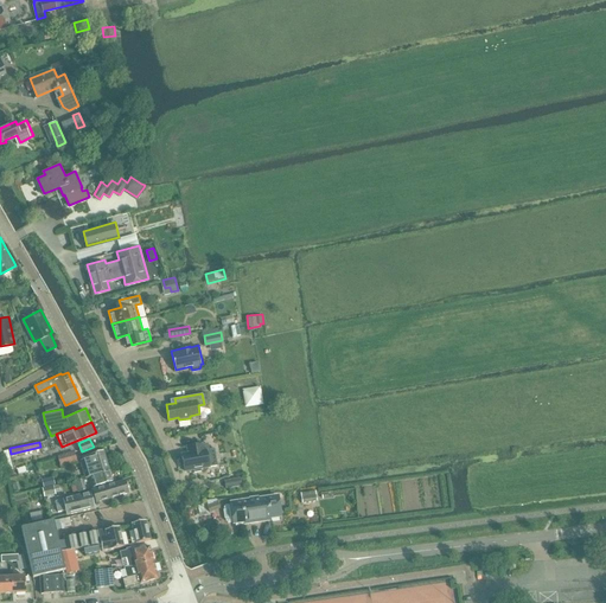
[(189,451),(183,453),(185,469),(195,468),(195,470),(202,469),(202,467),(209,464),(218,463),(215,447),(210,448),(209,442),(203,443),(187,446),(189,451)]
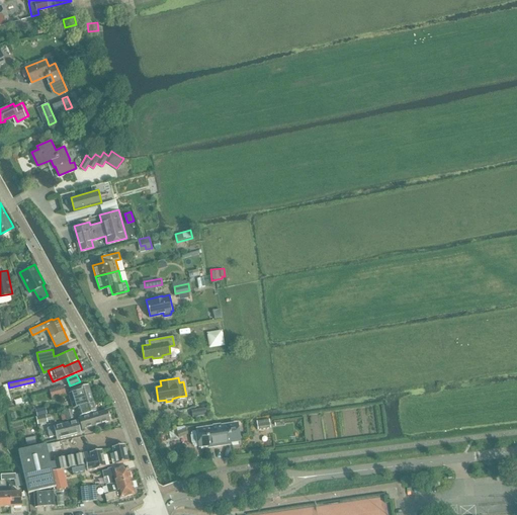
[(77,405),(94,400),(88,383),(72,389),(72,392),(69,393),(74,406),(77,405)]
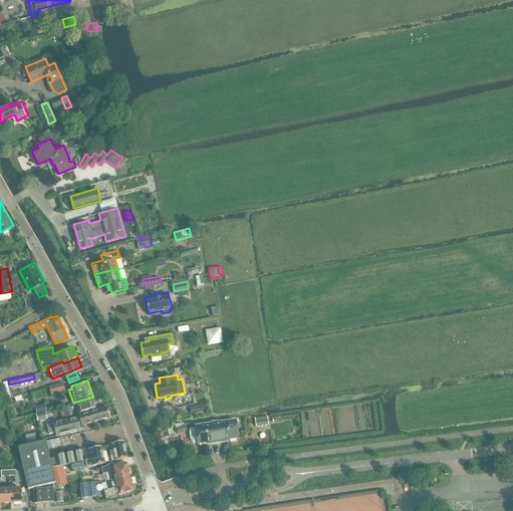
[(63,381),(49,386),(52,396),(66,391),(63,381)]
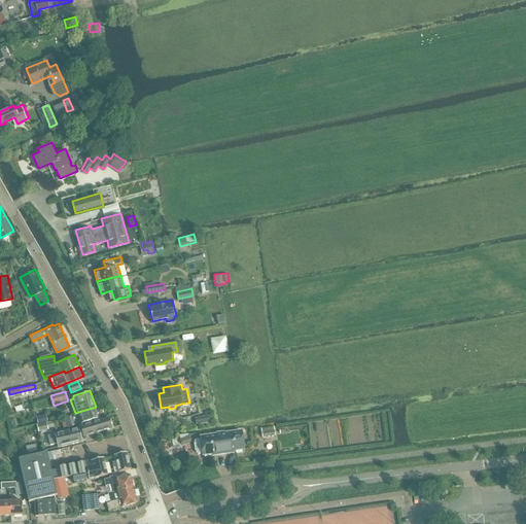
[(96,407),(78,412),(81,421),(98,416),(96,407)]
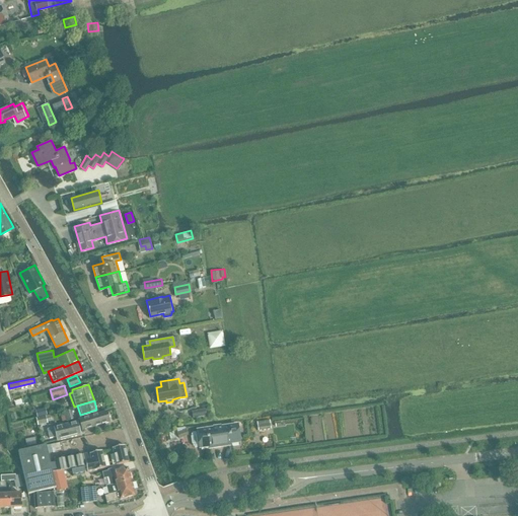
[(39,415),(52,411),(50,407),(38,410),(39,415)]
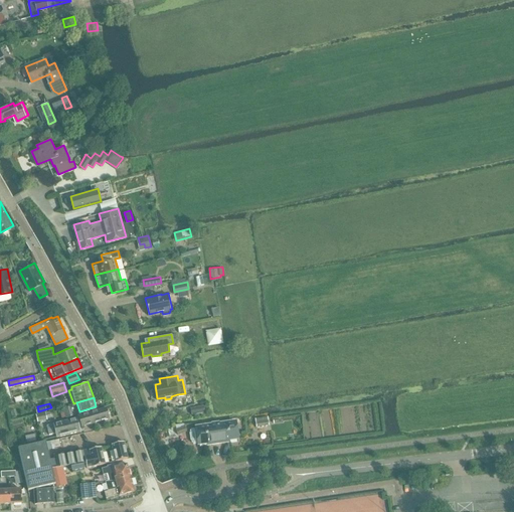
[(204,404),(191,406),(192,413),(205,411),(204,404)]
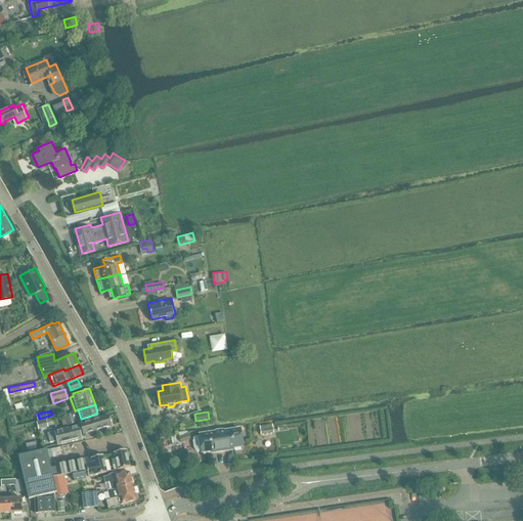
[(73,413),(66,415),(66,416),(68,423),(68,424),(75,422),(73,413)]
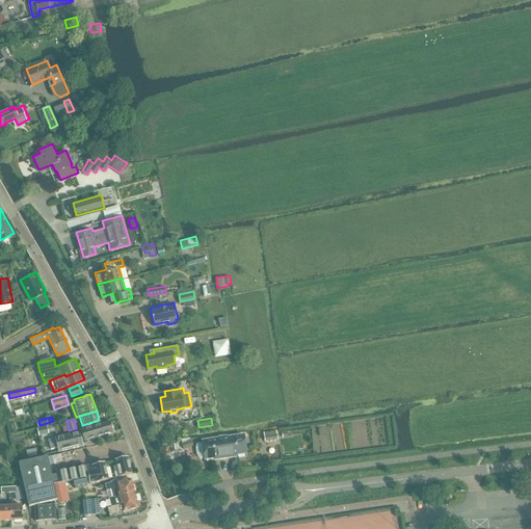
[(84,440),(112,430),(108,420),(81,428),(84,440)]
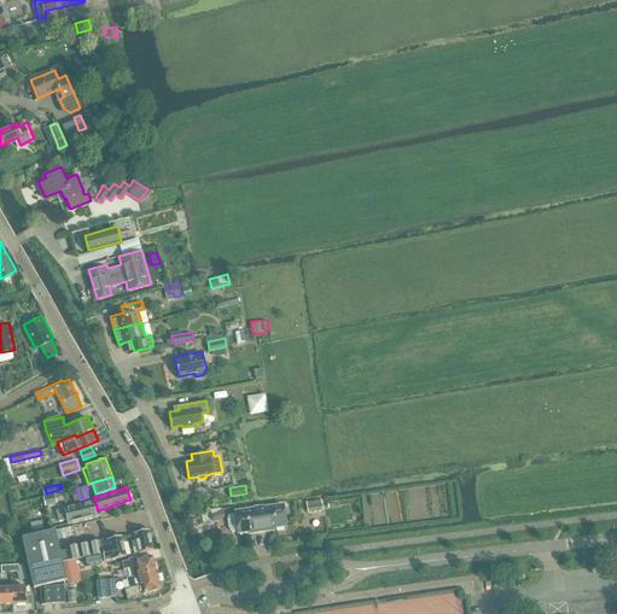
[(56,493),(44,496),(46,504),(58,502),(56,493)]
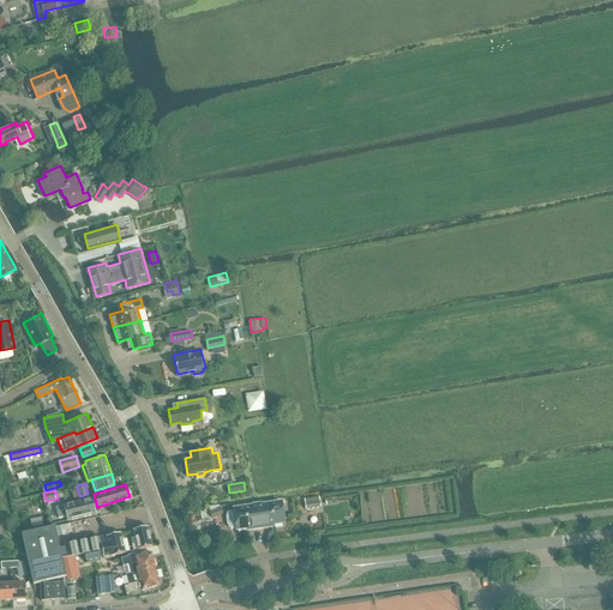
[(78,499),(82,514),(96,512),(91,495),(78,499)]
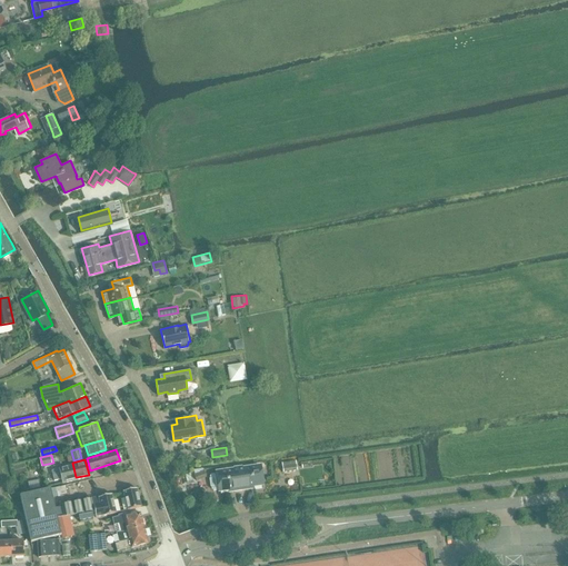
[(297,459),(282,462),(285,472),(298,469),(297,459)]
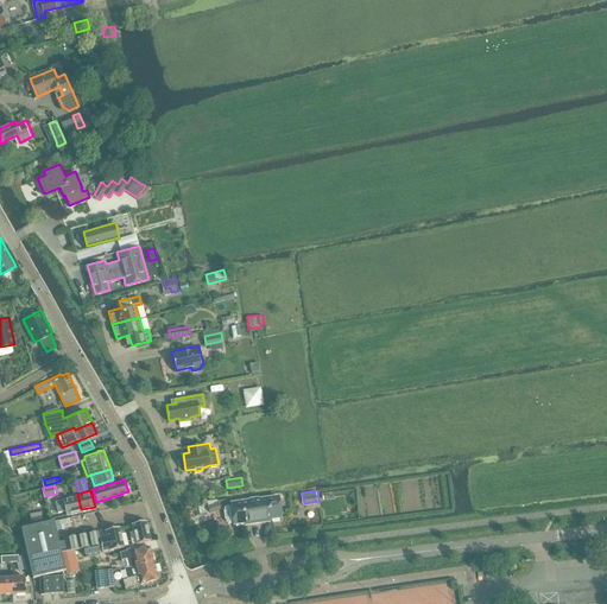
[(67,513),(81,509),(77,494),(63,497),(64,497),(56,500),(58,510),(65,509),(67,513)]
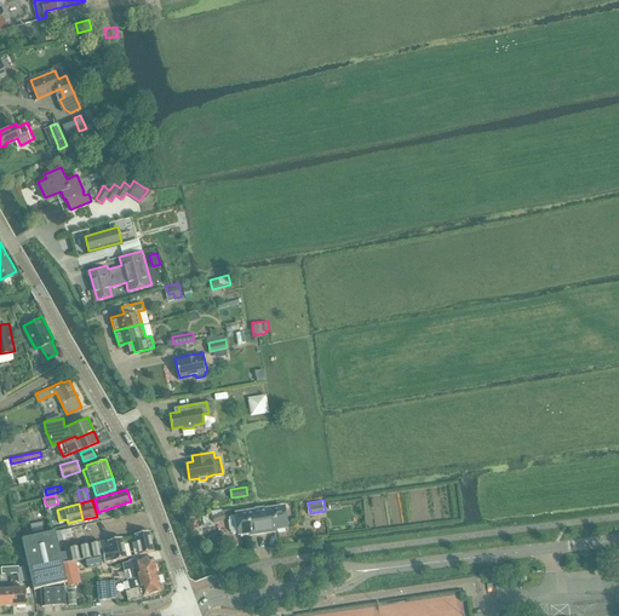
[(261,508),(264,531),(273,529),(273,528),(287,525),(284,505),(261,508)]
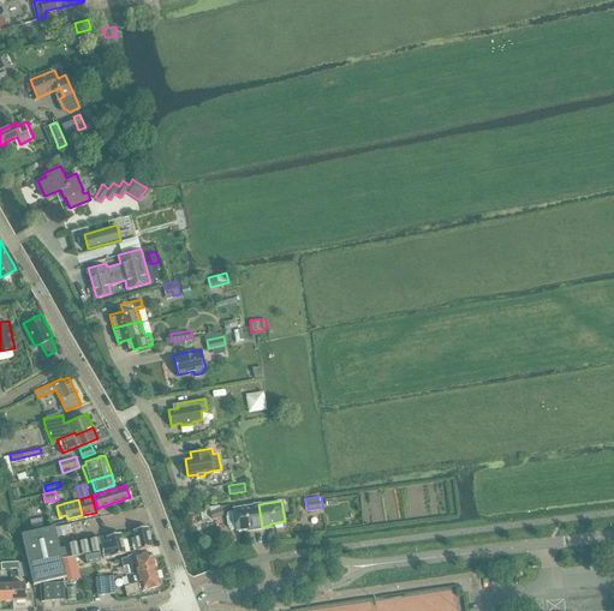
[(262,527),(258,504),(234,508),(234,509),(230,510),(228,511),(230,526),(232,527),(237,526),(238,528),(252,526),(252,528),(262,527)]
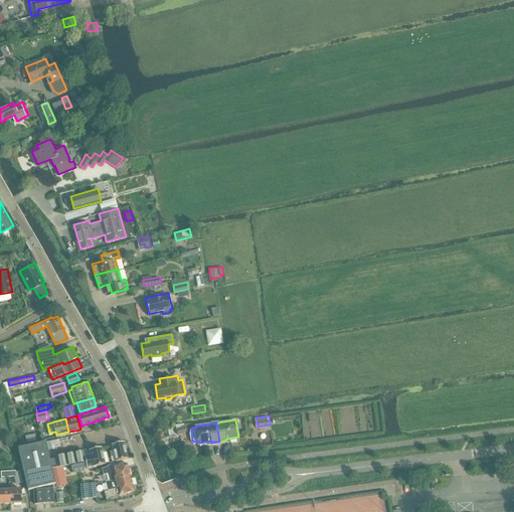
[(186,425),(176,430),(178,434),(187,431),(186,425)]
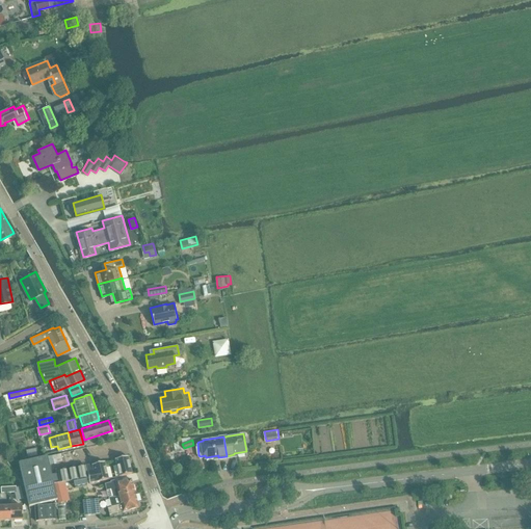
[(36,447),(27,449),(28,455),(37,454),(36,447)]
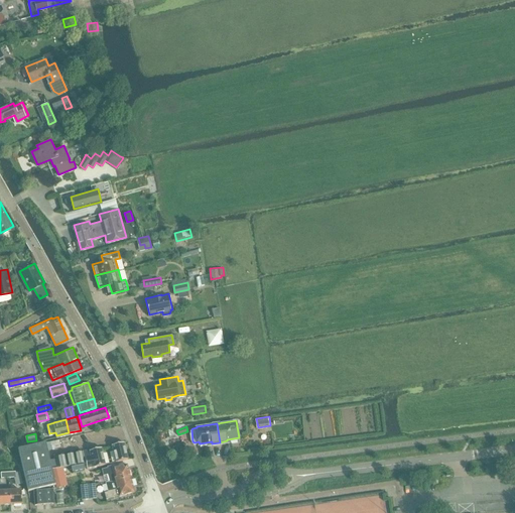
[(61,445),(59,437),(46,440),(47,449),(61,445)]
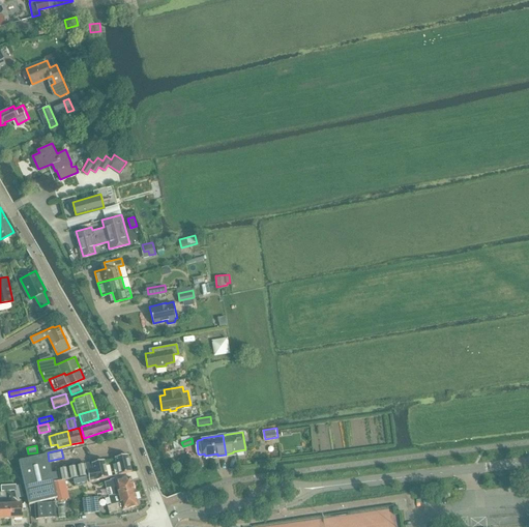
[(48,452),(19,459),(24,478),(24,481),(29,502),(57,497),(54,480),(62,478),(87,473),(85,462),(58,467),(58,469),(52,471),(51,468),(49,461),(48,452)]
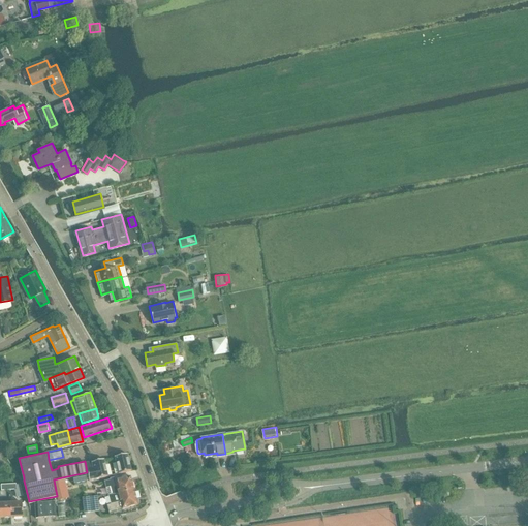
[(115,455),(119,471),(131,469),(131,468),(127,453),(127,452),(115,455)]
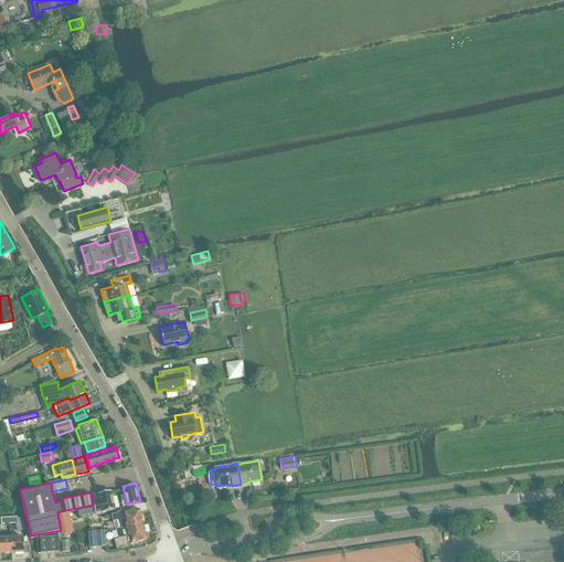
[(97,491),(91,492),(93,505),(94,505),(95,511),(116,508),(115,506),(112,488),(97,491)]
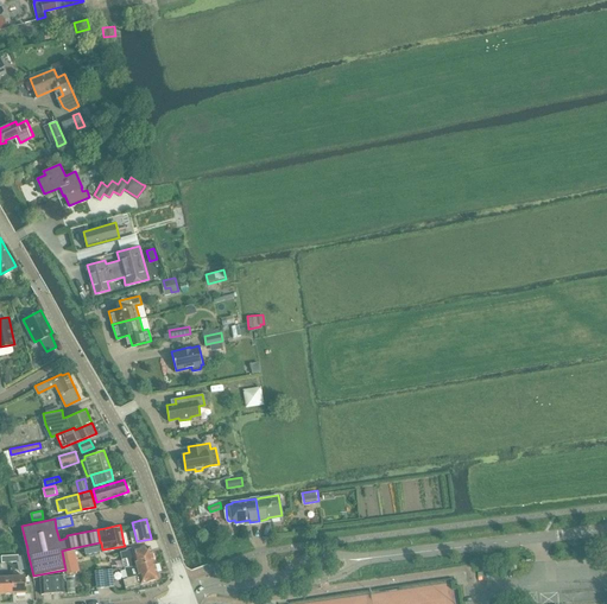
[(86,554),(100,552),(99,544),(84,547),(86,554)]
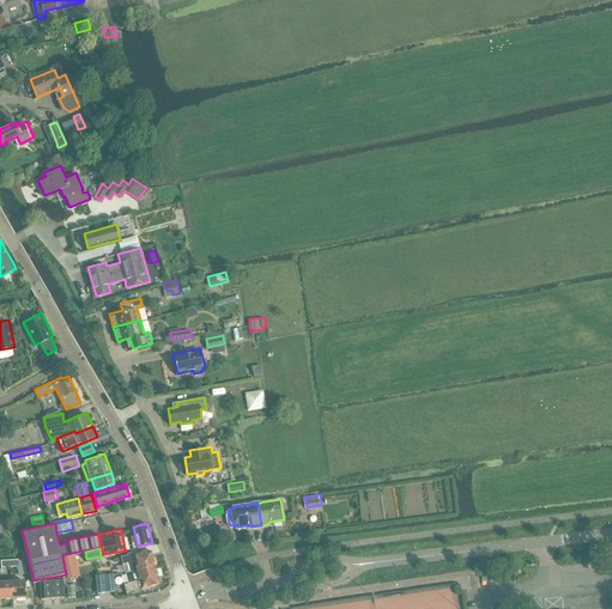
[(128,555),(122,556),(123,564),(125,571),(137,568),(156,564),(151,549),(133,554),(133,550),(127,552),(128,555)]
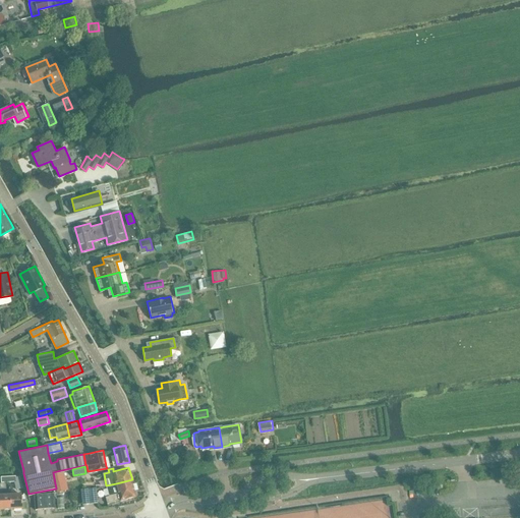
[(61,470),(53,472),(56,488),(57,491),(62,490),(65,490),(61,470)]
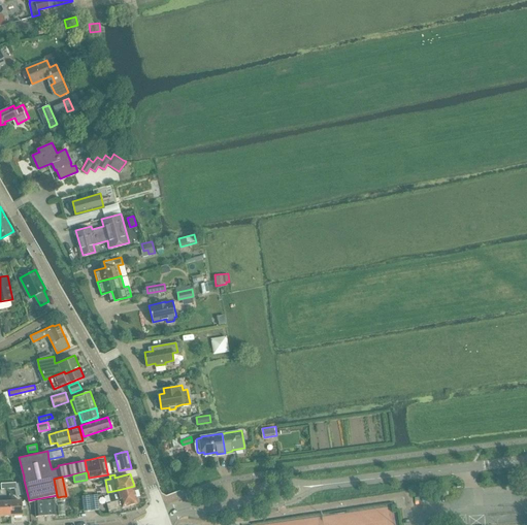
[(110,501),(107,502),(108,509),(122,505),(123,506),(138,502),(134,486),(118,490),(107,492),(110,501)]
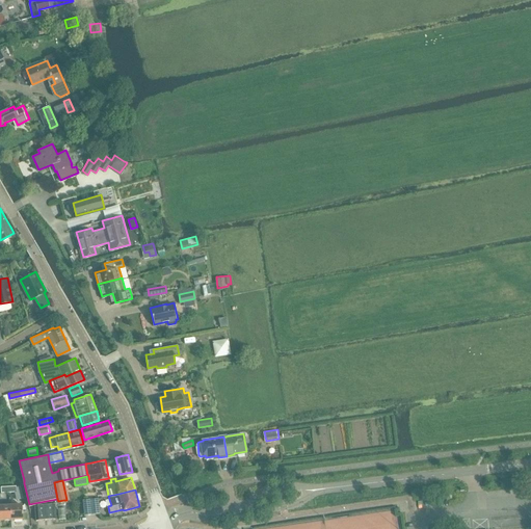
[(91,498),(83,499),(83,505),(91,504),(93,510),(100,509),(99,497),(91,498)]
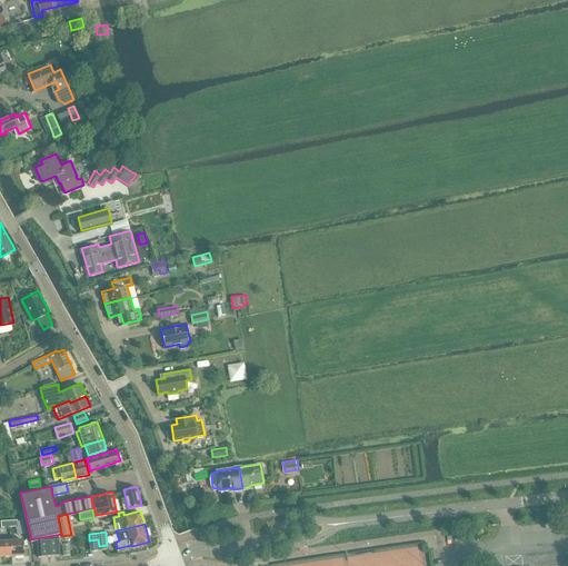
[(59,538),(38,539),(39,555),(60,554),(59,538)]
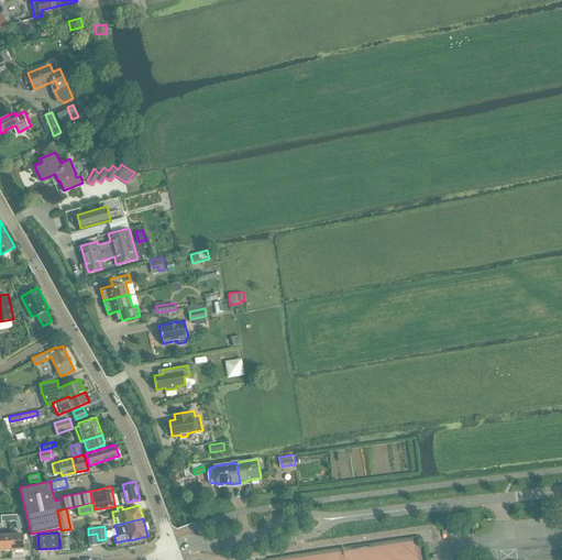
[(11,534),(0,534),(0,549),(11,549),(11,534)]
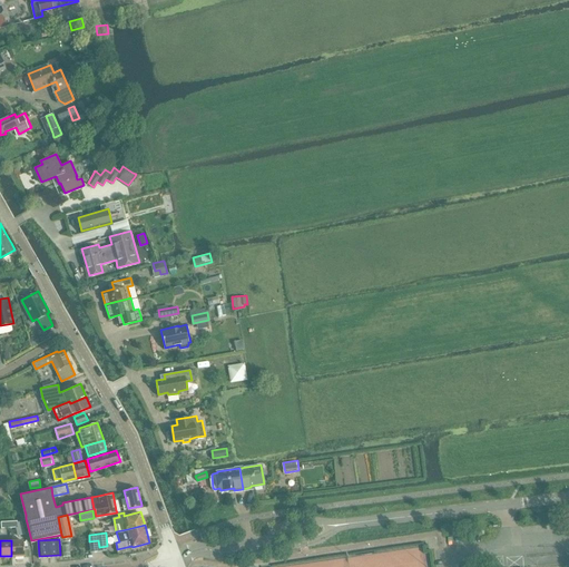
[(23,540),(11,540),(11,556),(25,555),(23,540)]
